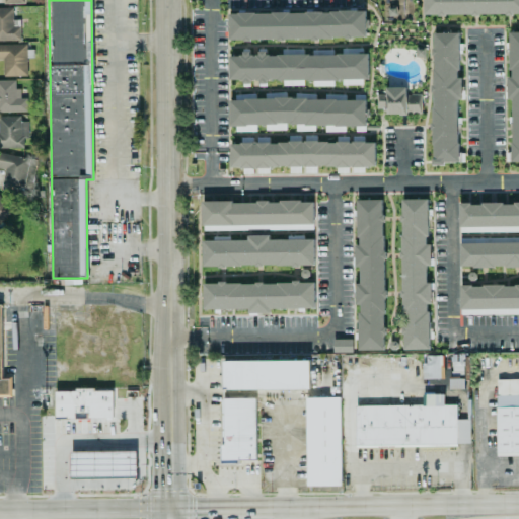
[(518,0),(423,0),(423,14),(518,13),(518,0)]
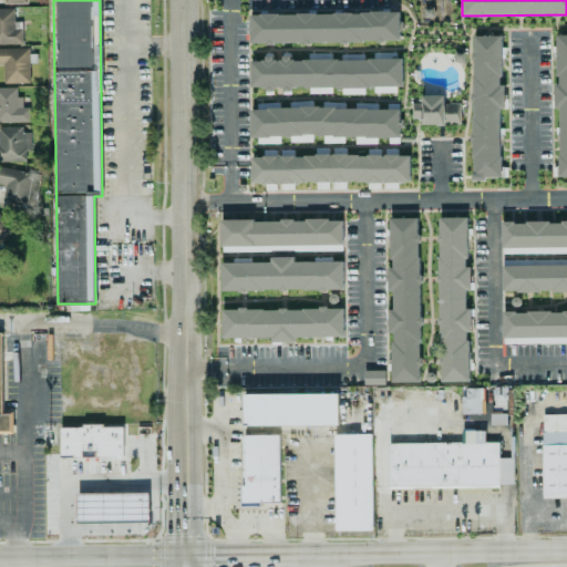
[(0,8),(0,43),(22,43),(21,21),(14,21),(14,8),(0,8)]
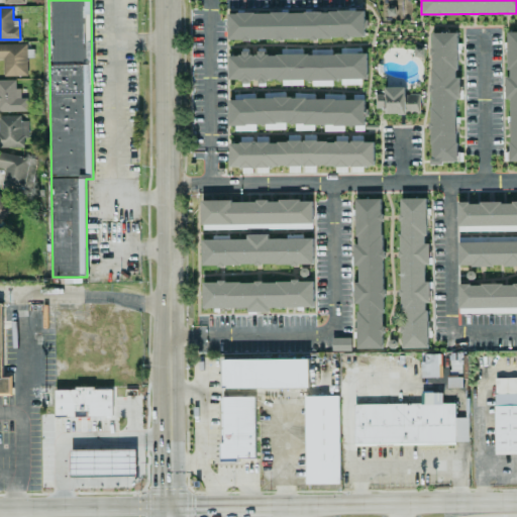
[(364,10),(227,12),(227,39),(365,37),(364,10)]
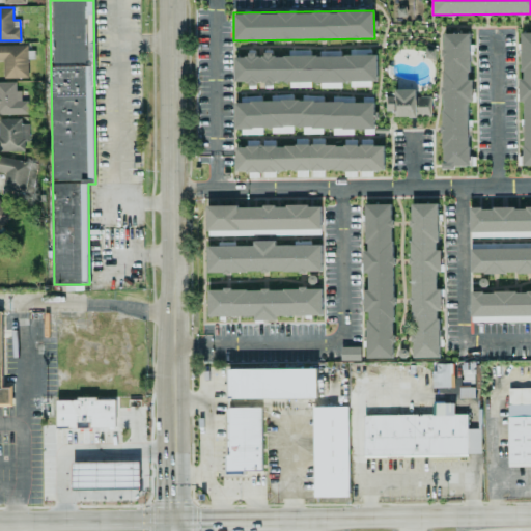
[(523,166),(530,166),(530,31),(521,32),(521,79),(522,79),(523,166)]
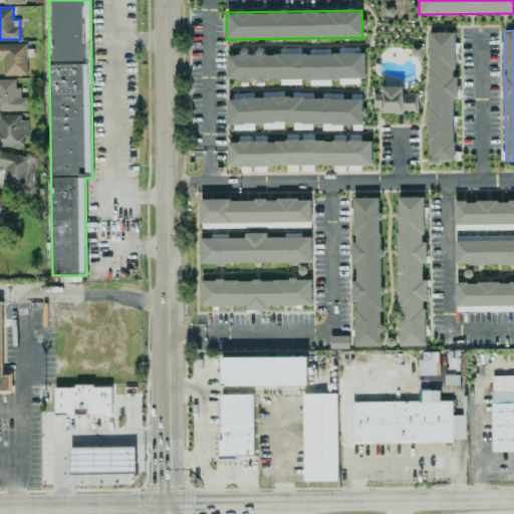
[(455,31),(428,31),(429,162),(455,162),(454,97),(458,97),(458,76),(455,76),(455,31)]
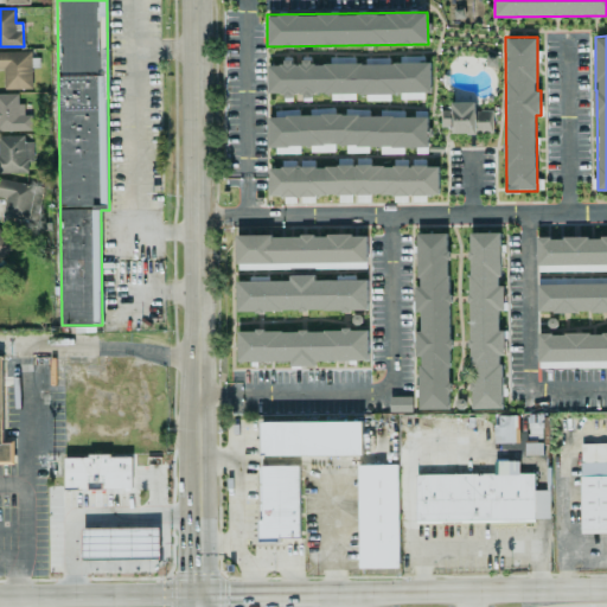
[(4,88),(32,88),(31,51),(0,51),(0,68),(4,68),(4,88)]
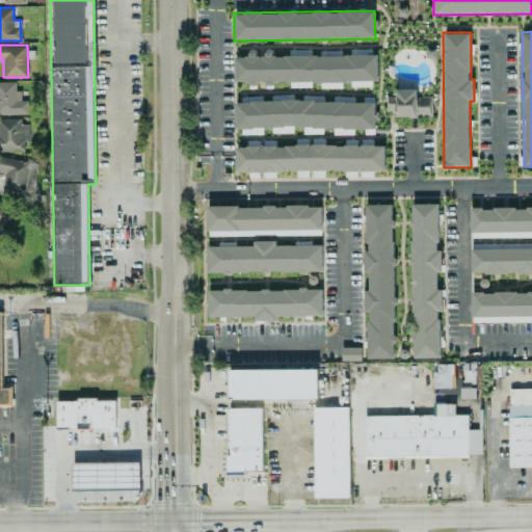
[(377,54),(272,56),(272,53),(247,53),(247,56),(235,56),(235,81),(247,81),(247,83),(378,81),(377,54)]
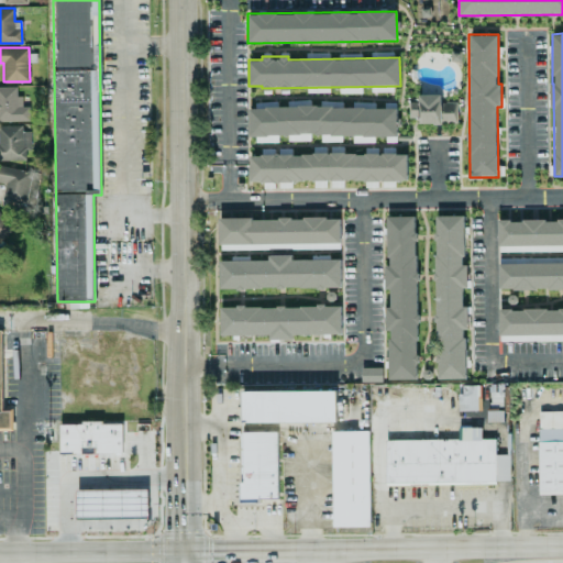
[(17,86),(0,86),(0,121),(30,121),(30,106),(22,107),(22,96),(17,96),(17,86)]
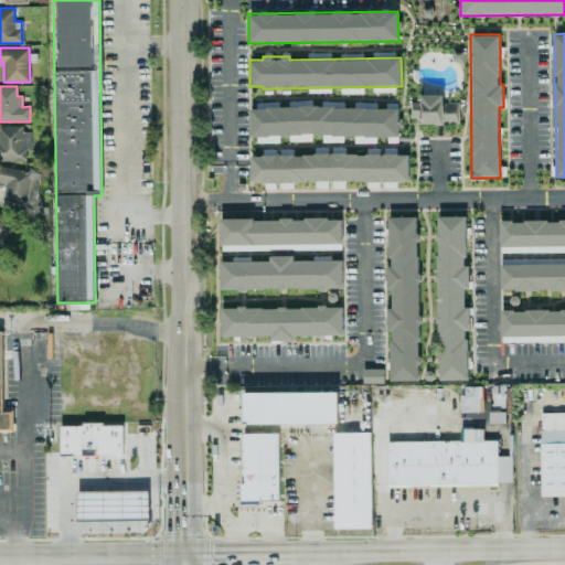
[(409,118),(419,118),(419,124),(458,124),(458,100),(409,100),(409,118)]
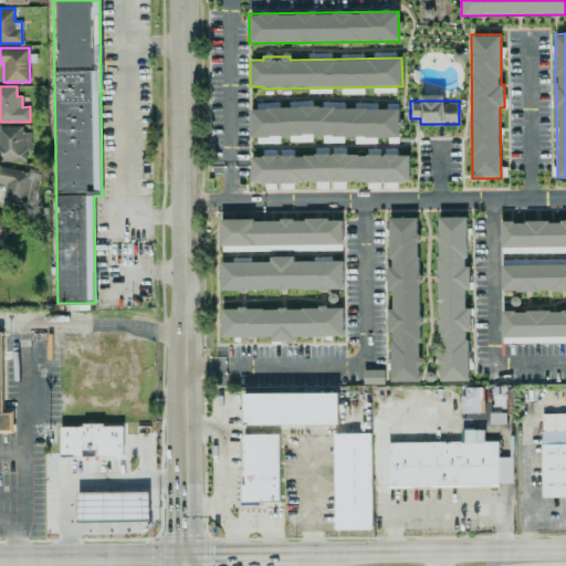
[(399,107),(250,107),(250,136),(399,136),(399,107)]
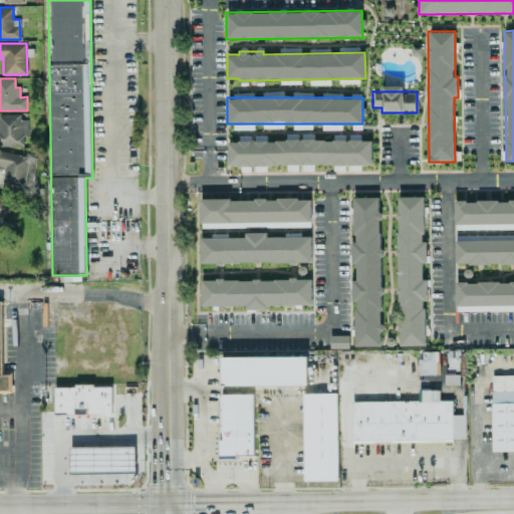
[(28,116),(0,115),(0,146),(23,147),(23,137),(27,137),(28,116)]
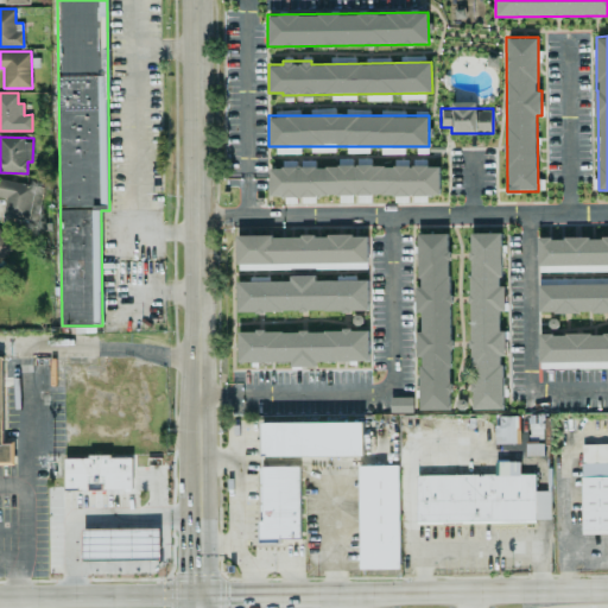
[(439,195),(439,165),(268,166),(270,196),(439,195)]
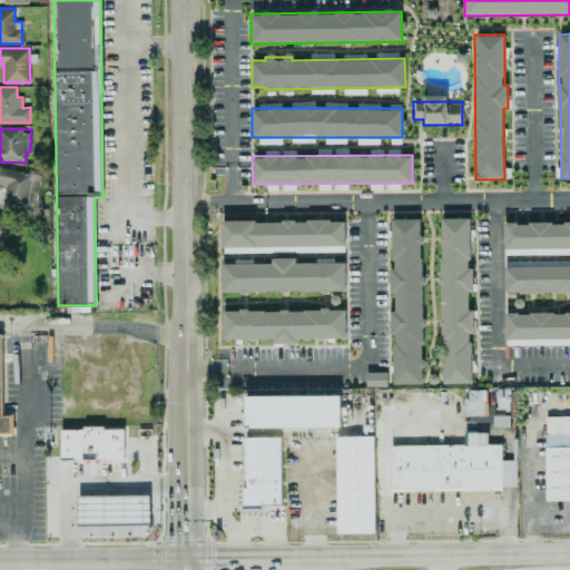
[(0,184),(5,185),(2,203),(27,206),(30,173),(0,168),(0,184)]
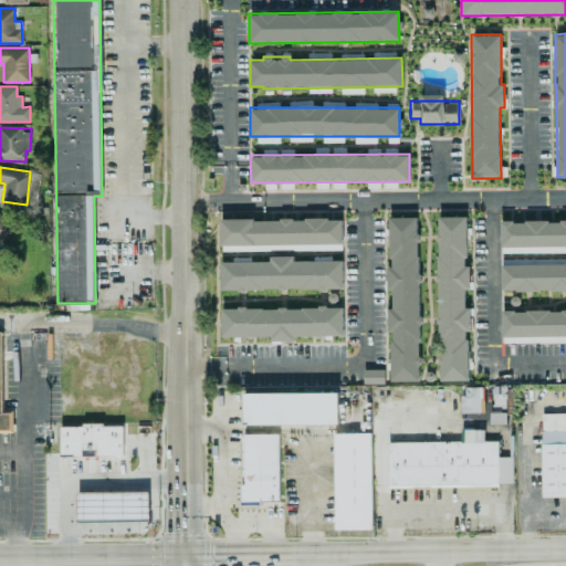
[(0,241),(14,228),(0,212),(0,241)]
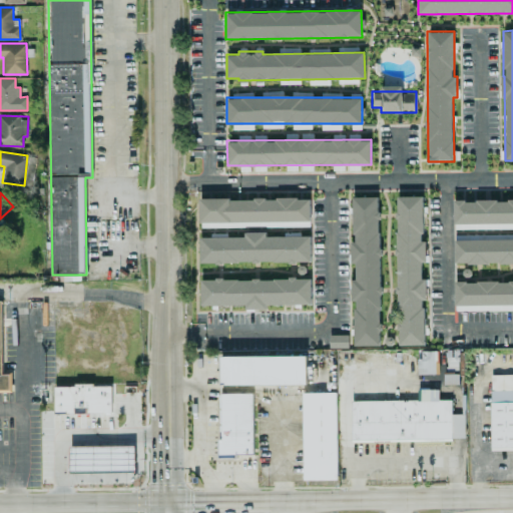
[(379,196),(352,196),(353,240),(350,240),(351,264),(355,264),(355,280),(351,280),(351,301),(354,301),(354,346),(381,345),(379,196)]
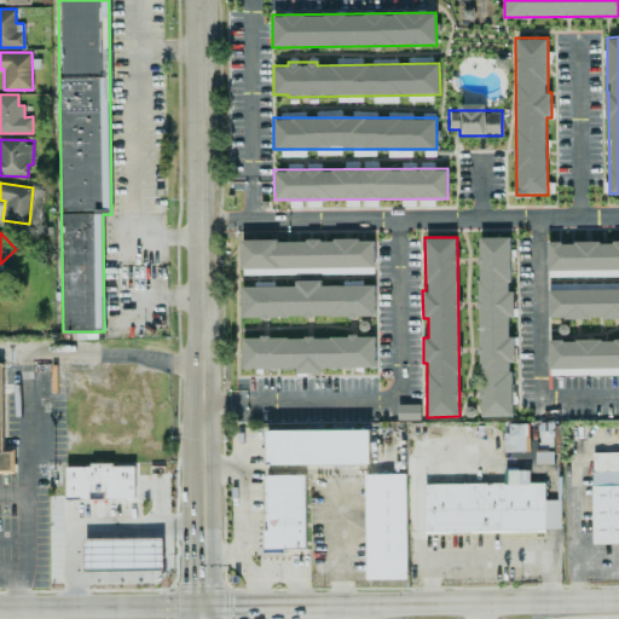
[(479,416),(512,416),(512,362),(514,362),(514,336),(509,336),(509,316),(512,316),(510,237),(478,237),(479,416)]
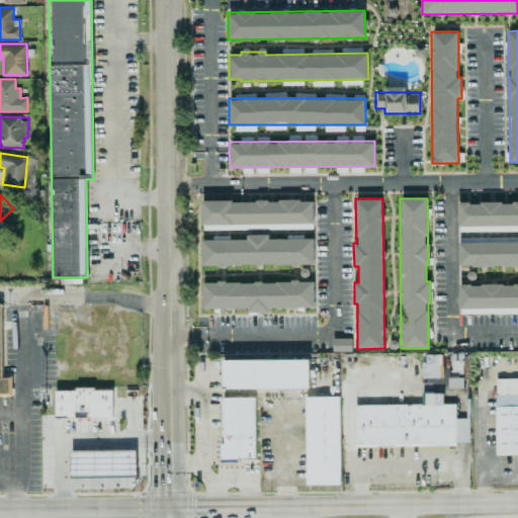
[(201,225),(313,224),(313,199),(200,200),(201,225)]
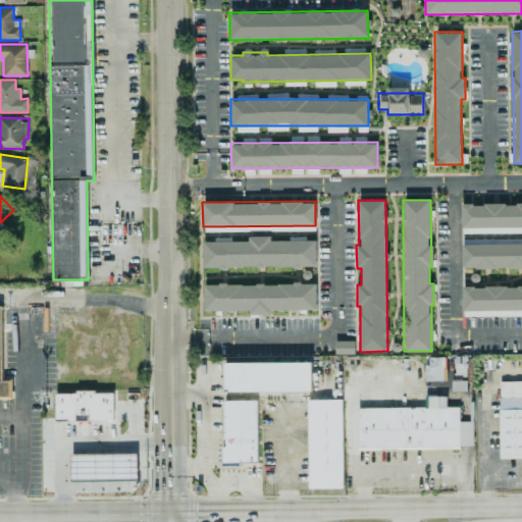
[(462,232),(521,231),(521,203),(462,204),(462,232)]
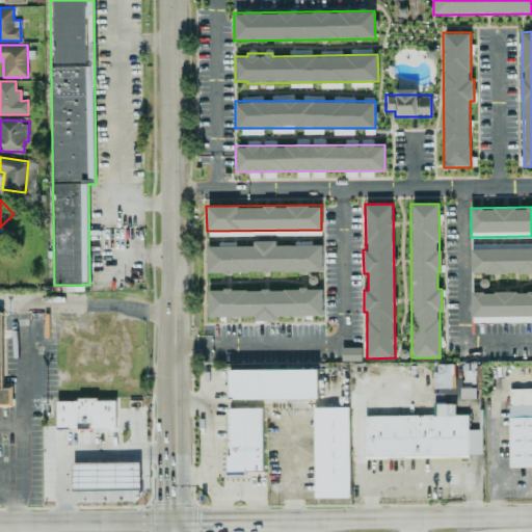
[(207,271),(322,272),(322,244),(275,244),(275,240),(253,240),(253,245),(207,245),(207,271)]
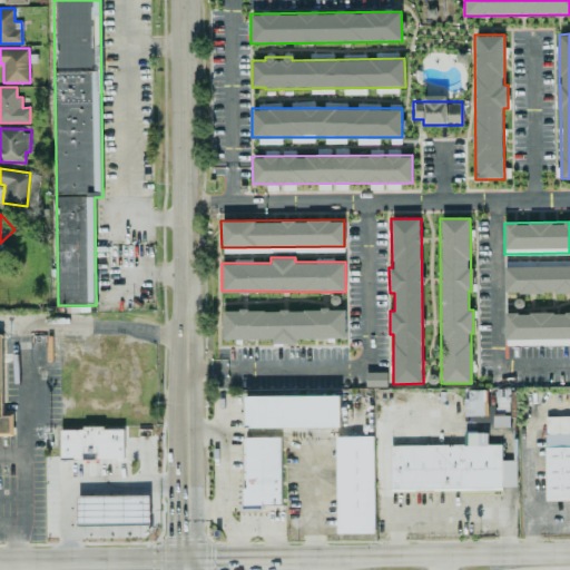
[(569,259),(504,261),(504,293),(569,292),(569,259)]
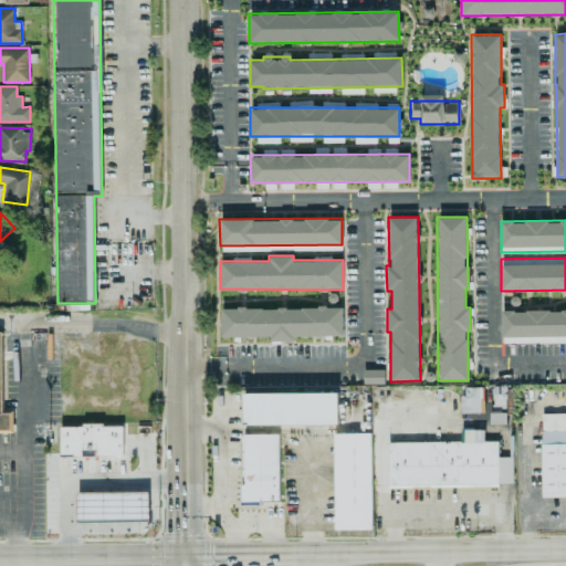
[(343,336),(343,307),(220,308),(221,337),(271,336),(271,341),(294,341),(294,336),(343,336)]
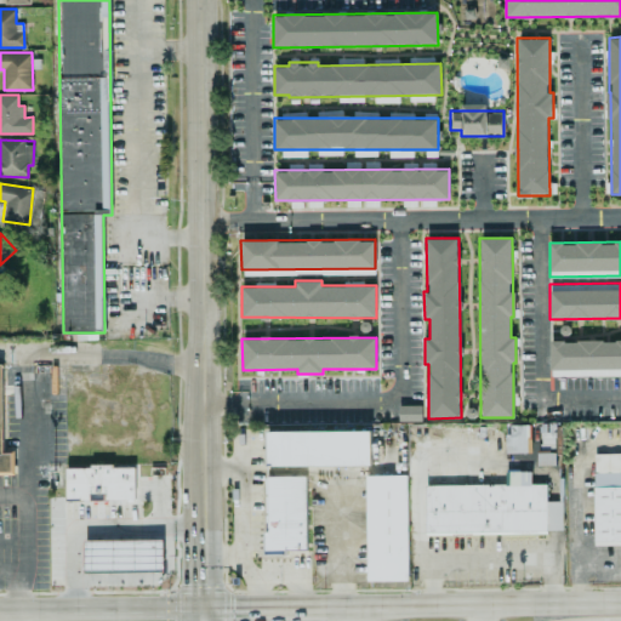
[(620,375),(620,340),(551,341),(551,376),(620,375)]
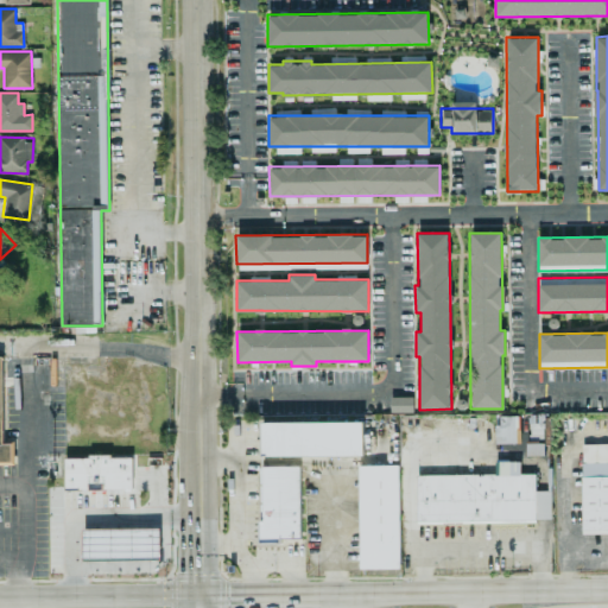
[(2,356),(0,355),(0,462),(12,462),(12,443),(2,443),(2,356)]
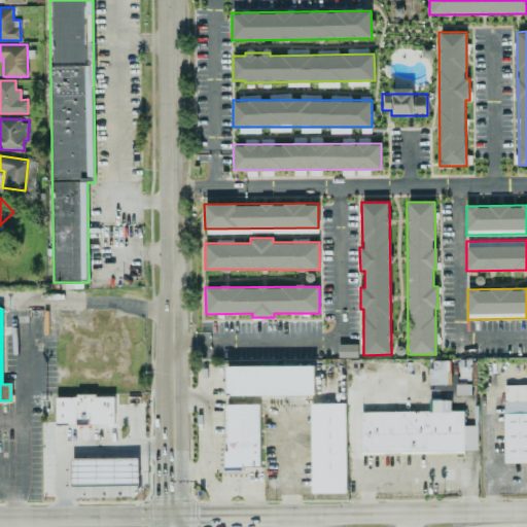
[(339,344),(339,358),(358,357),(357,343),(339,344)]
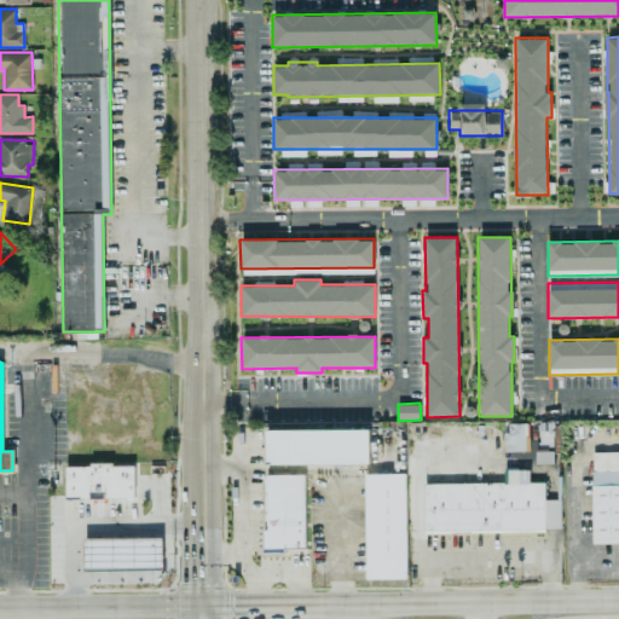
[(507,451),(531,451),(530,423),(505,423),(507,451)]
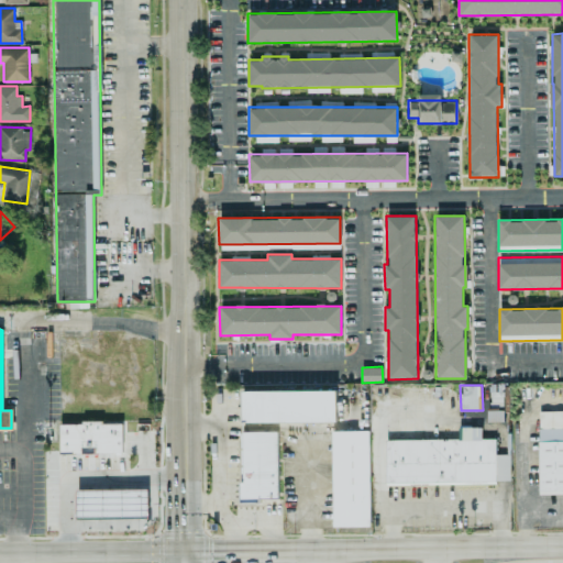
[(335,389),(243,392),(243,422),(337,421),(335,389)]
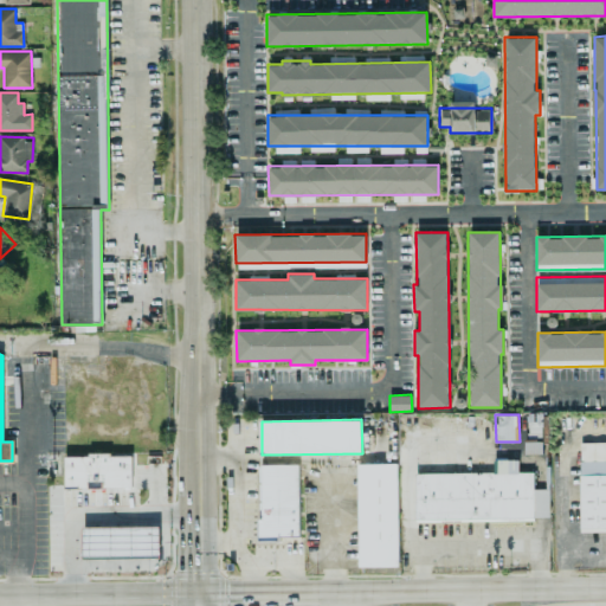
[(605,530),(605,442),(579,443),(580,532),(605,530)]
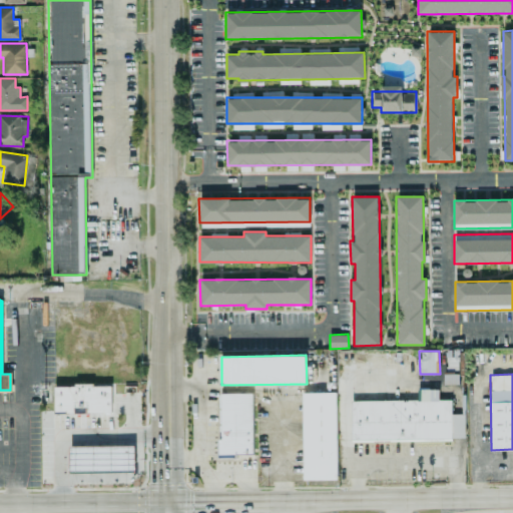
[(111,385),(55,386),(55,413),(111,413),(111,385)]
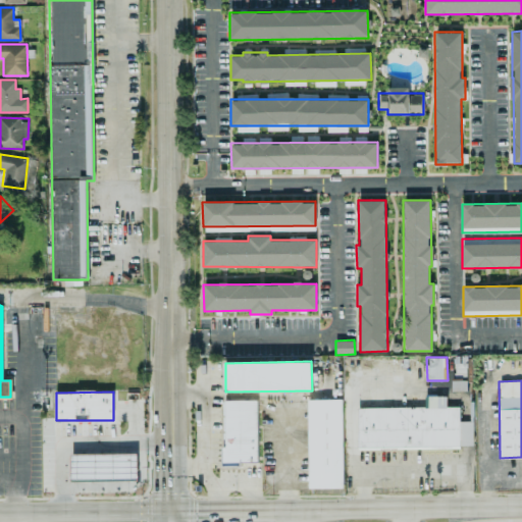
[(358,408),(358,449),(473,448),(473,420),(460,421),(460,406),(447,407),(447,396),(425,396),(425,407),(358,408)]
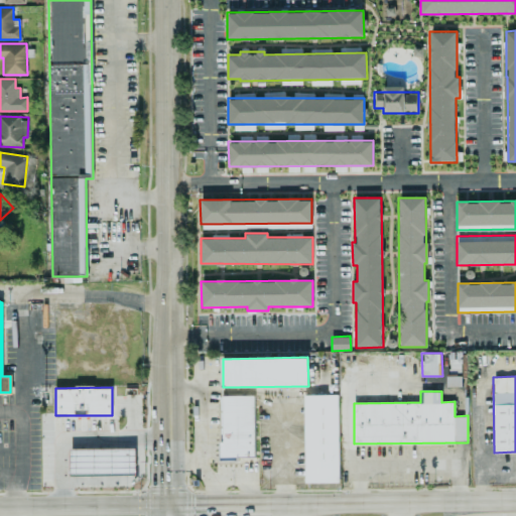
[(338,394),(303,395),(305,482),(340,482),(338,394)]
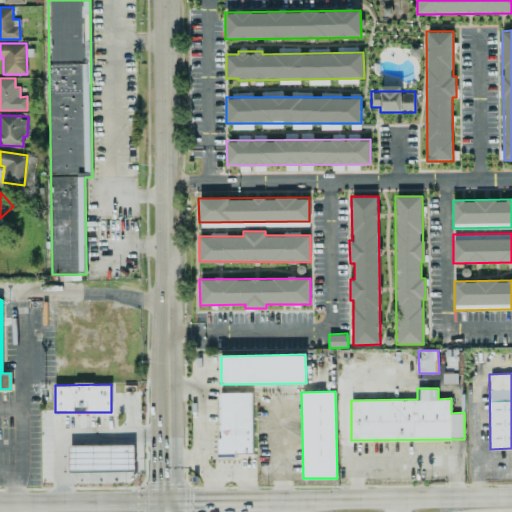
[(220,392),(219,456),(252,456),(253,393),(220,392)]
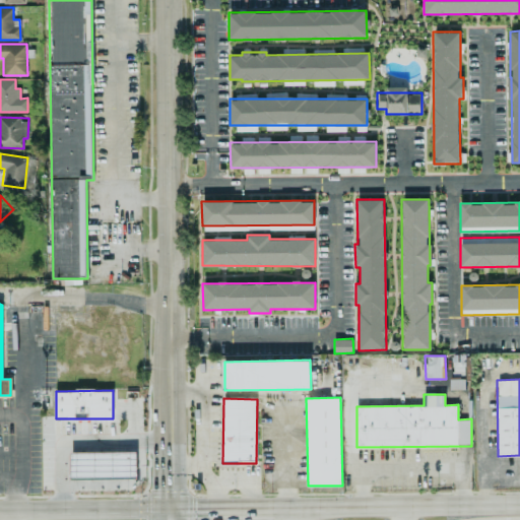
[(137,451),(70,452),(70,479),(137,478),(137,451)]
